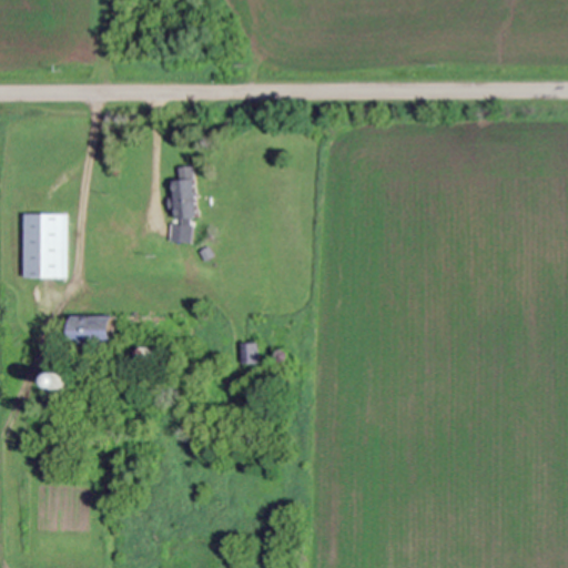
[(195,166),(200,219),(191,219),(191,225),(193,225),(192,242),(171,241),(172,224),(183,224),(183,221),(176,221),(176,211),(170,211),(169,198),(176,198),(174,181),(181,181),(180,168),(195,166)]
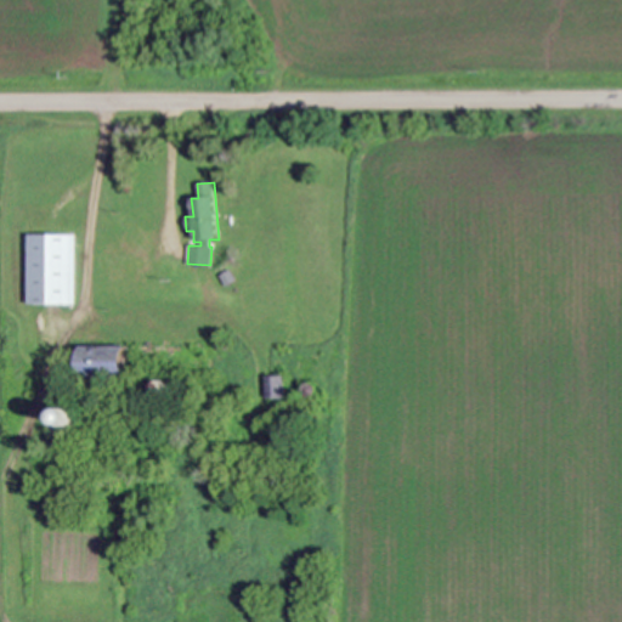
[(73,235),(73,304),(27,304),(28,235),(73,235)]
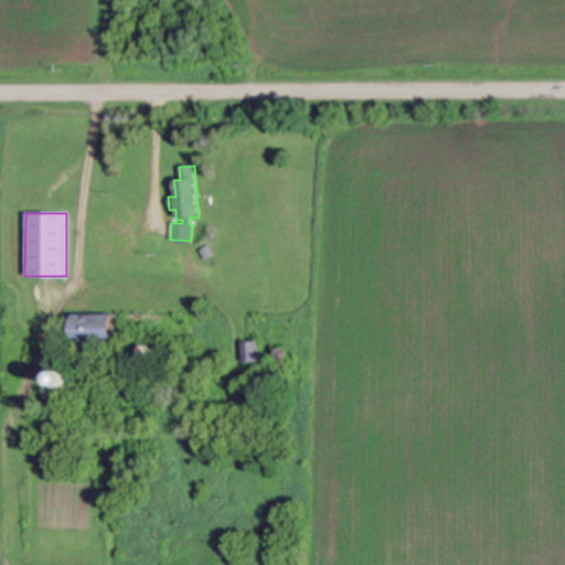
[(209,244),(214,253),(205,259),(200,251),(209,244)]
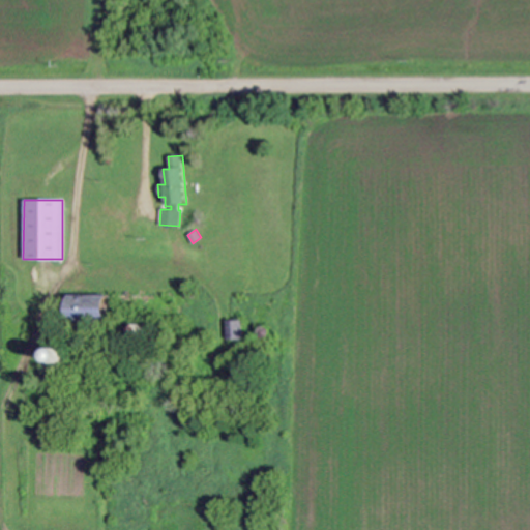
[(237,245),(236,257),(217,256),(217,244),(237,245)]
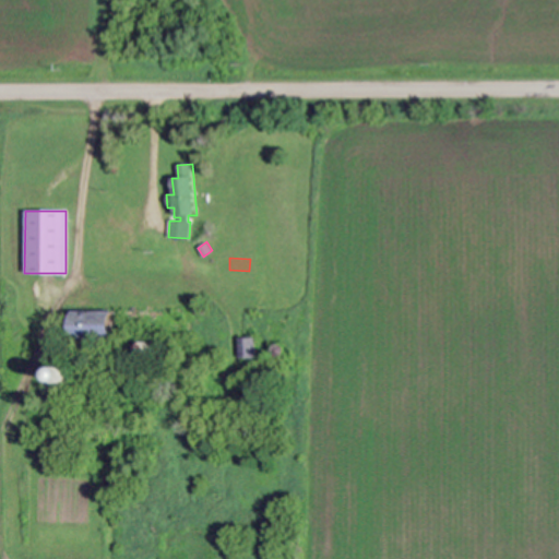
[(70,337),(70,310),(114,310),(114,337),(70,337)]
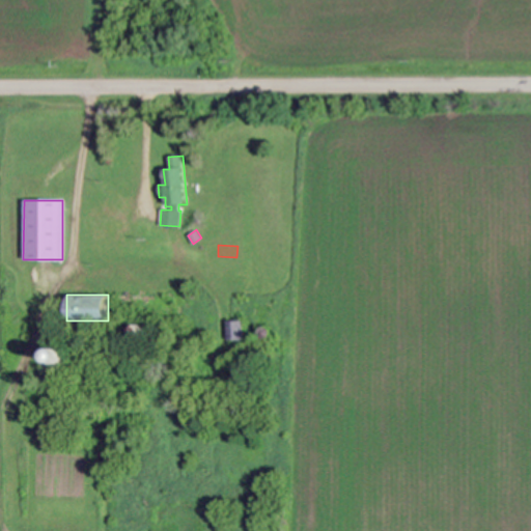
[(226,340),(226,320),(242,320),(242,340),(226,340)]
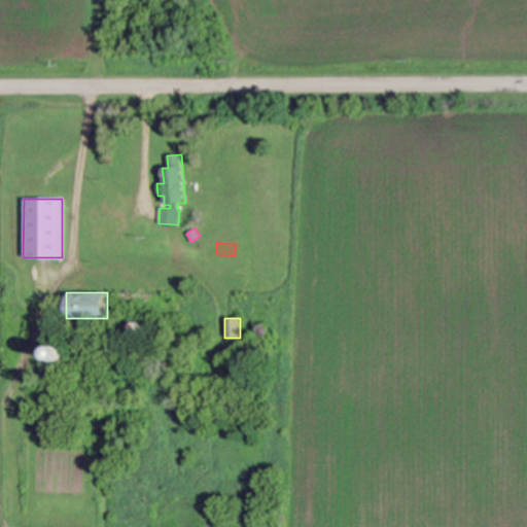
[(138,335),(137,335),(136,335),(136,334),(135,334),(135,332),(134,331),(134,330),(134,329),(134,328),(134,327),(135,326),(136,325),(137,325),(137,324),(138,324),(139,324),(140,324),(140,325),(141,325),(142,325),(142,326),(143,326),(143,327),(143,328),(143,329),(144,329),(143,330),(143,331),(143,332),(142,332),(142,334),(141,334),(141,335),(140,335),(139,335),(138,335)]
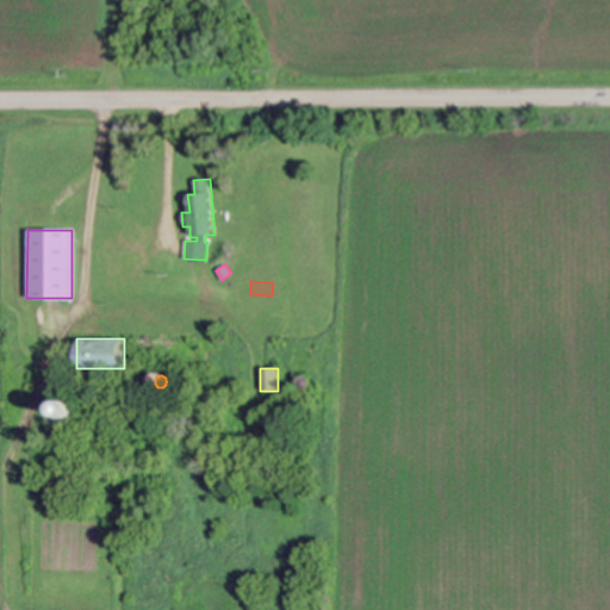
[(304,377),(305,377),(306,377),(307,378),(309,378),(309,379),(310,379),(310,380),(310,381),(311,383),(311,384),(311,385),(310,385),(310,386),(310,387),(309,387),(309,388),(307,388),(307,390),(306,390),(305,390),(304,390),(303,390),(302,390),(300,390),(300,388),(299,388),(299,387),(298,387),(298,386),(297,385),(297,384),(297,383),(297,381),(298,380),(298,379),(299,379),(299,378),(300,378),(300,377),(302,377),(303,377),(304,377)]
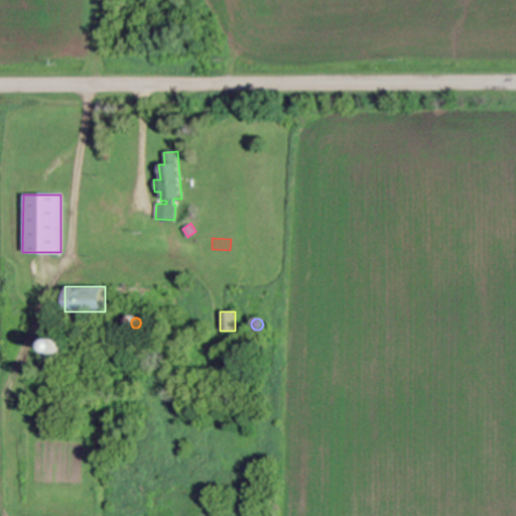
[(57,339),(58,339),(59,339),(60,339),(60,340),(61,340),(62,340),(62,341),(63,341),(63,342),(65,342),(65,343),(65,344),(66,345),(66,346),(66,347),(66,348),(66,349),(65,349),(65,350),(63,351),(63,352),(62,353),(61,353),(60,354),(59,354),(58,354),(57,354),(56,354),(55,354),(54,354),(54,353),(53,353),(52,352),(51,351),(50,350),(50,349),(50,348),(49,347),(49,346),(50,345),(50,344),(50,343),(51,342),(51,341),(52,341),(52,340),(53,340),(54,339),(55,339),(56,339),(57,339)]
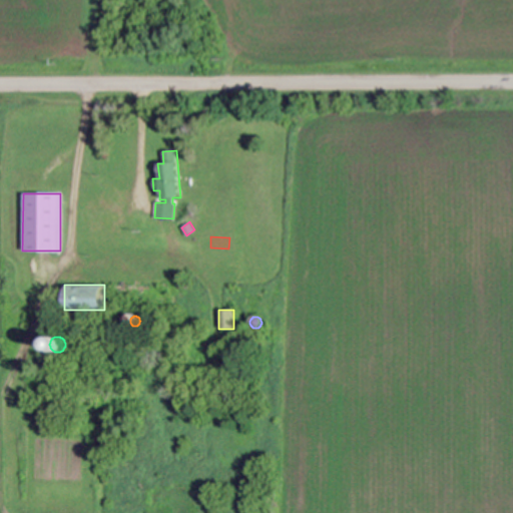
All buildings are outlined.
